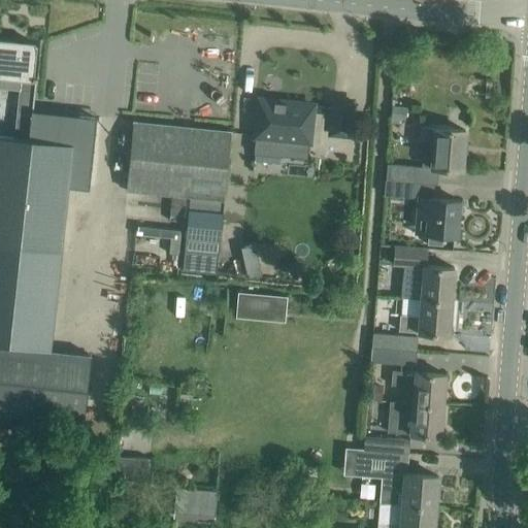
[(35,45),(0,40),(0,87),(19,90),(14,138),(32,139),(35,112),(35,110),(33,110),(37,76),(34,76),(35,45)]
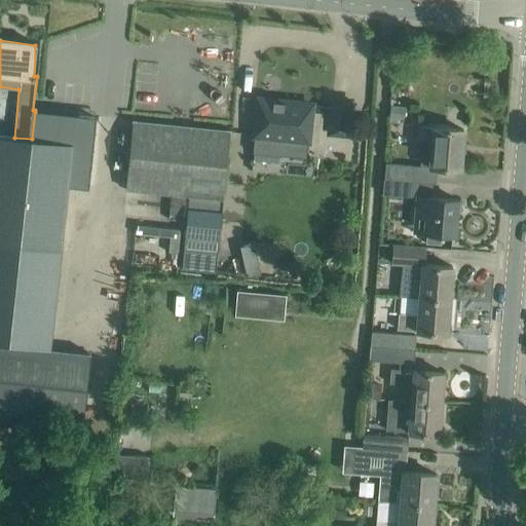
[(256,119),(254,136),(256,136),(254,151),(280,154),(283,139),(307,141),(309,124),(311,104),(258,99),(256,119)]
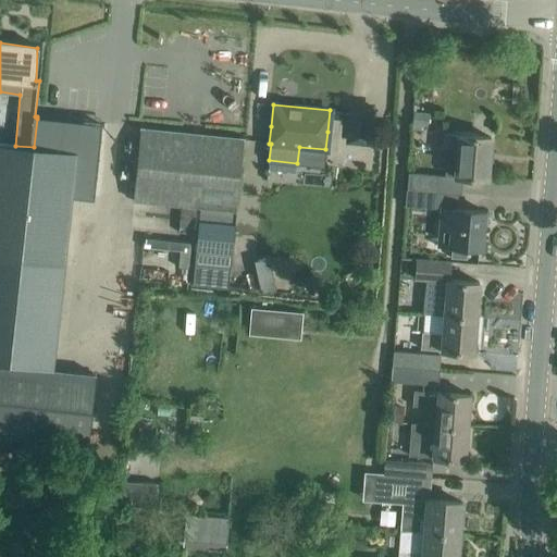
[(98,125),(37,119),(34,147),(15,146),(0,144),(0,362),(12,364),(23,256),(69,261),(75,193),(90,194),(94,193),(99,145),(101,123),(99,123),(98,125)]
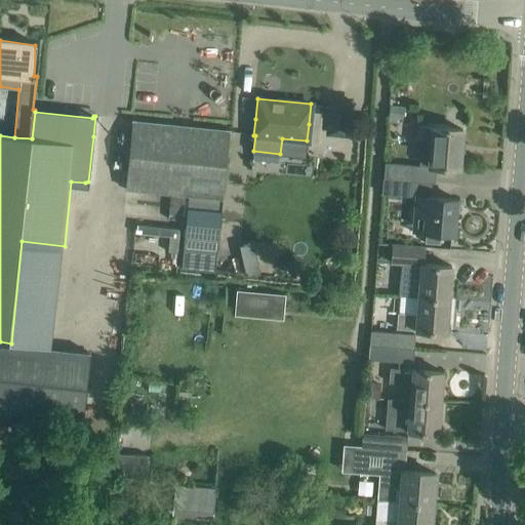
[(132,123),(125,189),(170,194),(184,195),(189,196),(223,199),(229,132),(230,133),(231,130),(226,129),(226,131),(136,122),(136,120),(132,120),(131,123),(132,123)]
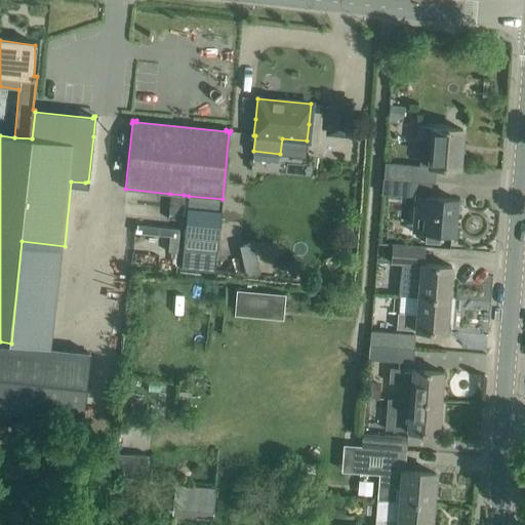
[(416,126),(416,139),(421,139),(419,165),(385,162),(382,178),(409,180),(434,183),(435,166),(458,168),(461,129),(416,126)]
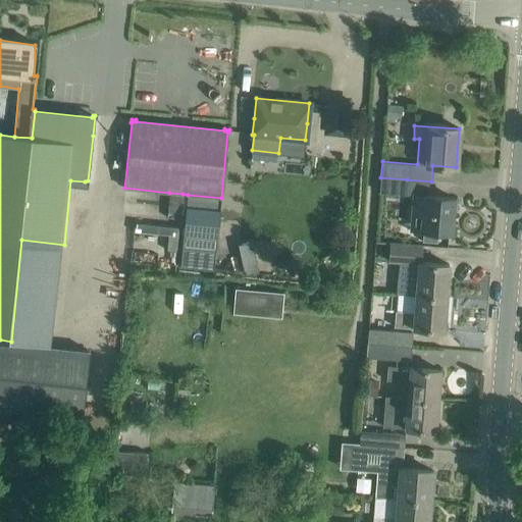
[(406,194),(407,179),(380,177),(379,192),(406,194)]
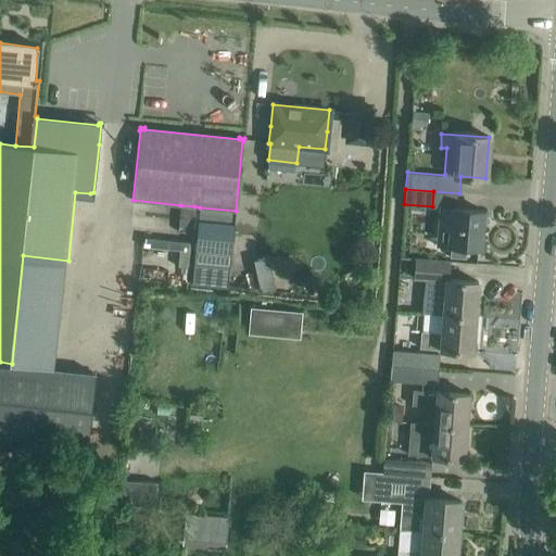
[(197,250),(194,265),(229,268),(231,253),(234,225),(236,211),(200,207),(199,222),(197,250)]
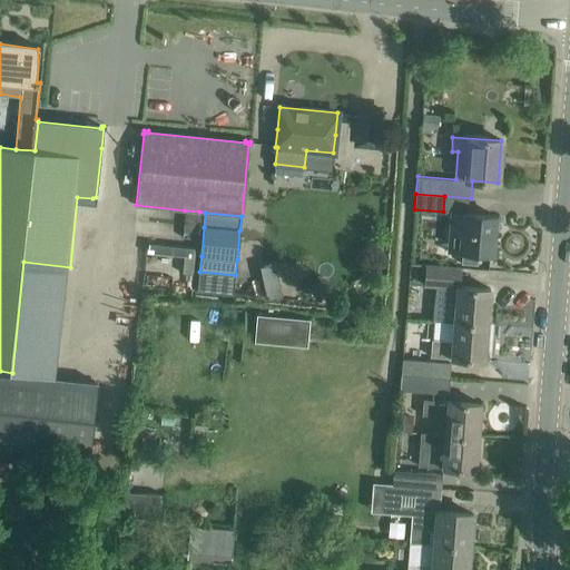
[(448,251),(470,252),(492,254),(495,216),(451,213),(448,251)]
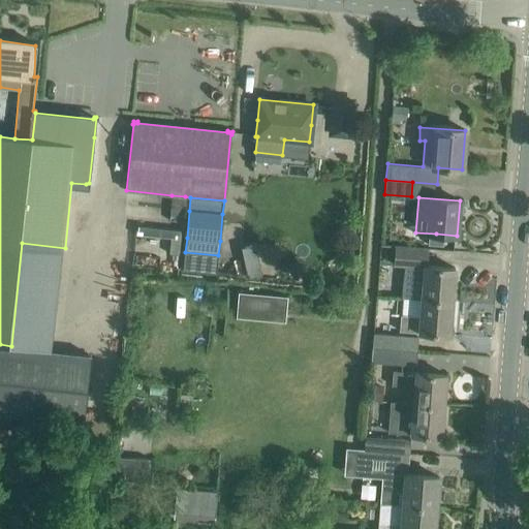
[(395,259),(395,265),(404,266),(404,265),(405,265),(424,266),(426,266),(427,248),(396,246),(395,259)]
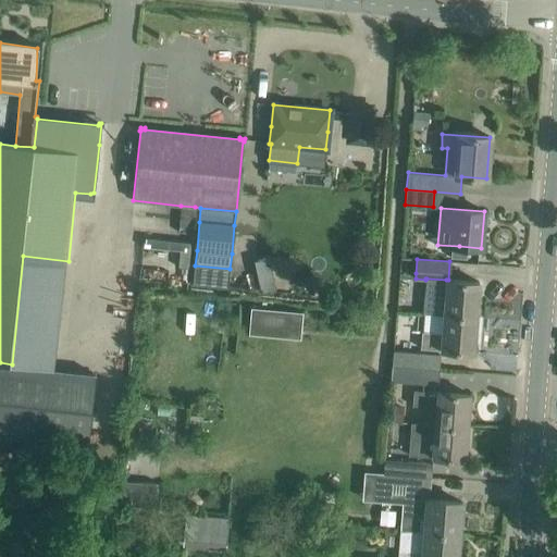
[(424,295),(423,313),(475,318),(479,282),(457,280),(448,280),(446,280),(426,279),(425,279),(425,280),(424,295)]
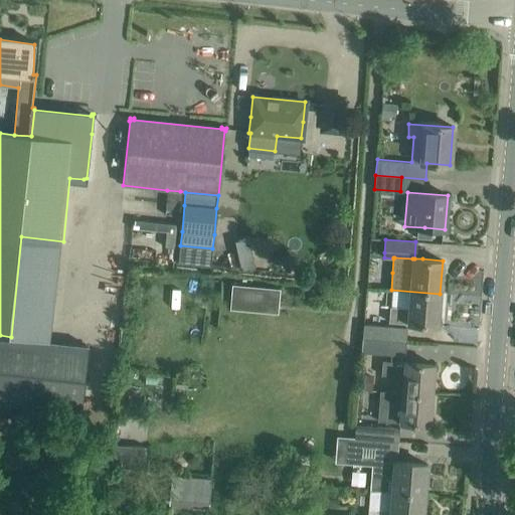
[(261,259),(259,273),(272,275),(273,260),(261,259)]
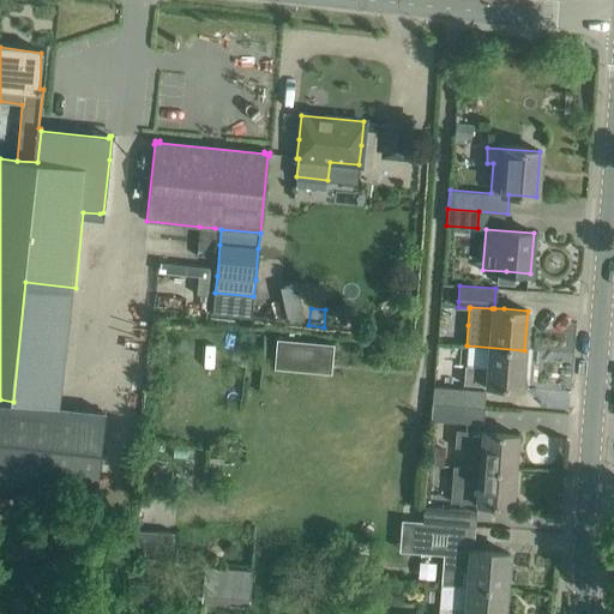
[(272,338),(271,368),(329,371),(330,342),(272,338)]
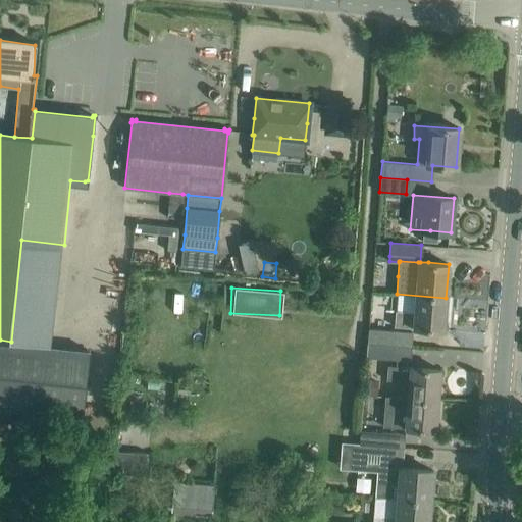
[(395,311),(394,326),(413,328),(423,329),(444,331),(446,298),(397,294),(395,311)]
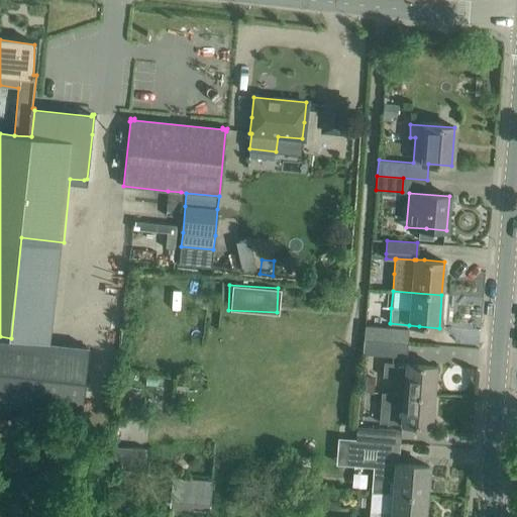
[(409,329),(365,326),(364,339),(408,342),(409,329)]
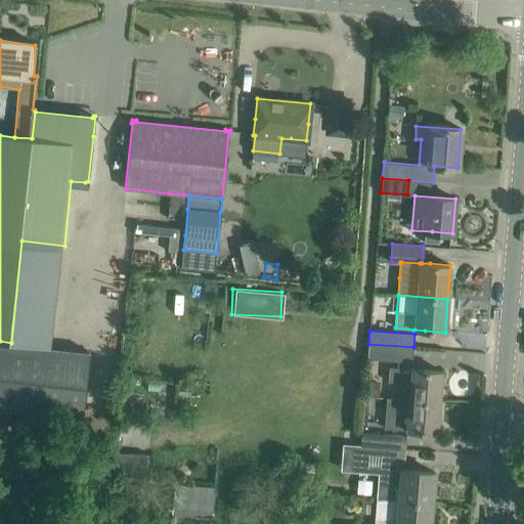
[(11,343),(0,341),(0,410),(82,420),(89,351),(11,343)]
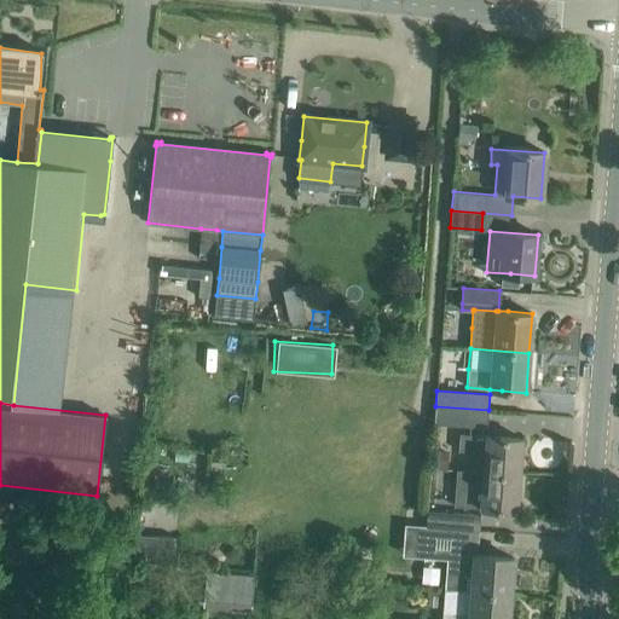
[(489,410),(435,406),(434,424),(487,428),(489,410)]
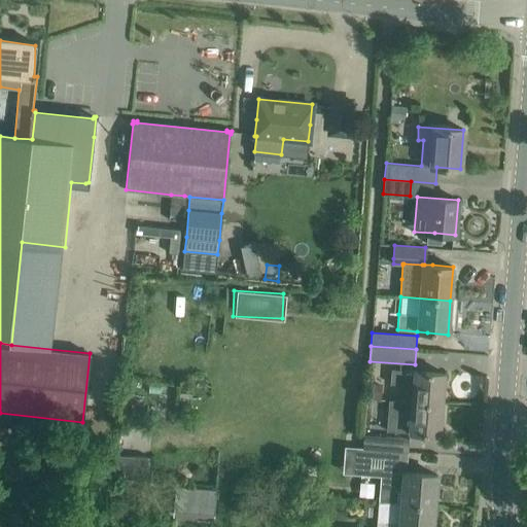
[(412,385),(411,401),(442,405),(445,374),(391,370),(390,384),(412,385)]
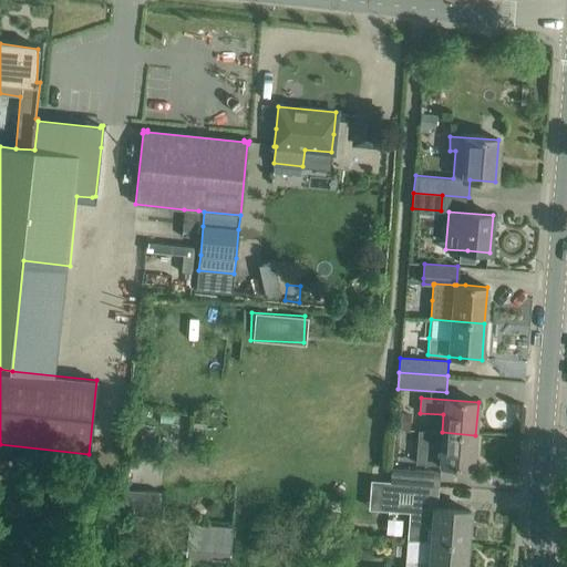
[(418,430),(416,447),(415,464),(473,468),(475,435),(442,432),(418,430)]
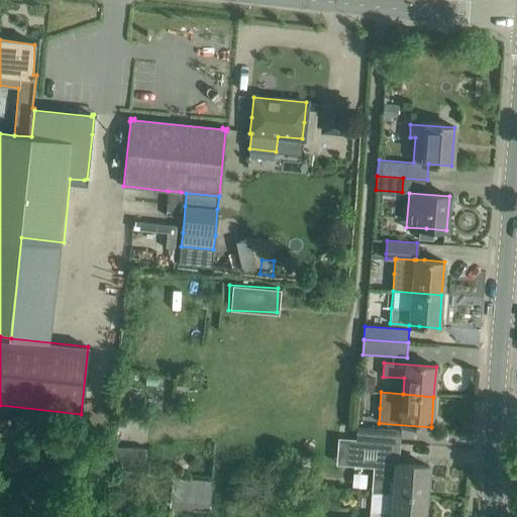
[(356,427),(355,440),(376,442),(383,442),(400,444),(401,430),(356,427)]
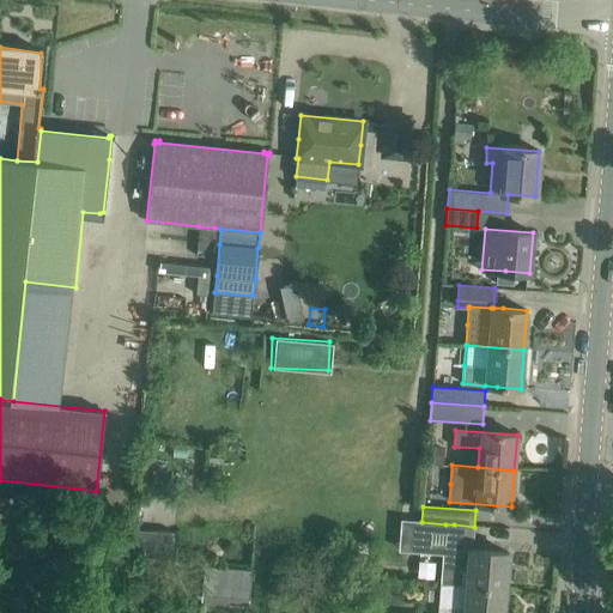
[(422,522),(420,551),(444,552),(442,583),(505,588),(508,552),(484,551),(451,548),(454,525),(445,525),(422,522)]
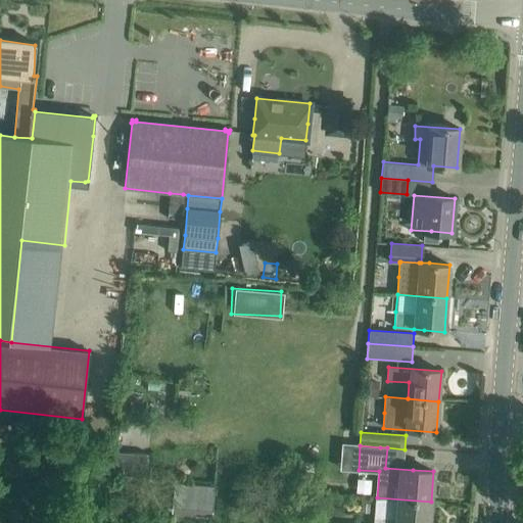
[(175,483),(173,512),(212,515),(215,485),(175,483)]
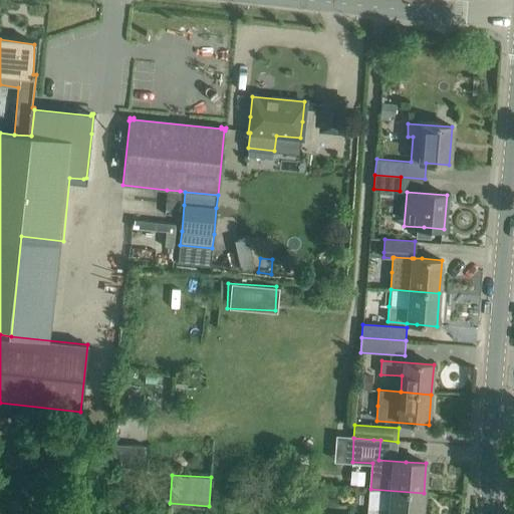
[(421,513),(424,493),(370,489),(367,513),(421,513)]
